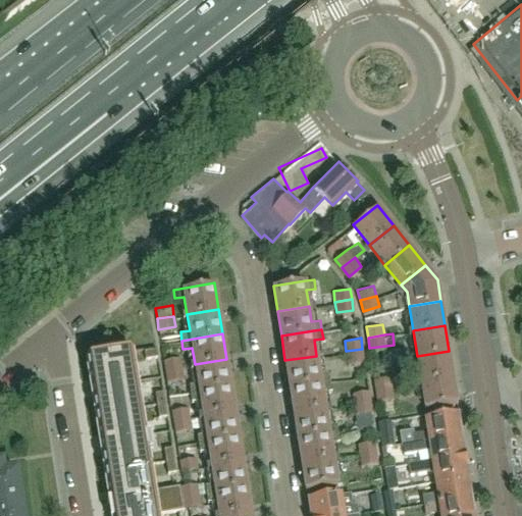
[(156,346),(144,348),(145,356),(157,354),(156,346)]
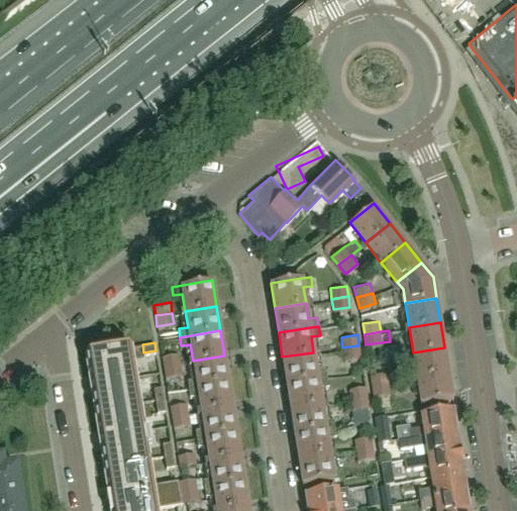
[(130,344),(85,352),(108,492),(106,493),(106,494),(111,493),(113,509),(109,510),(108,510),(157,510),(157,506),(152,483),(130,344)]
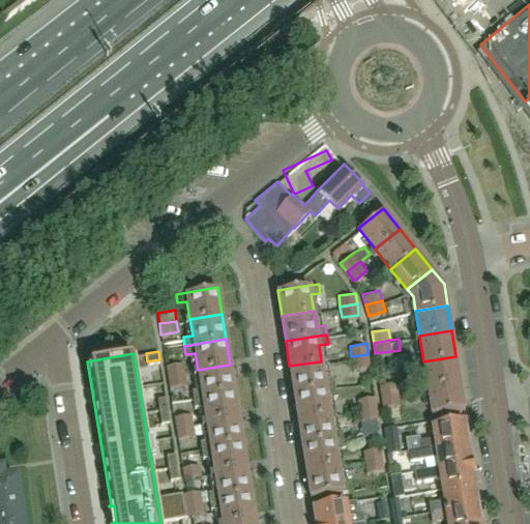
[(370,365),(367,354),(351,356),(353,367),(370,365)]
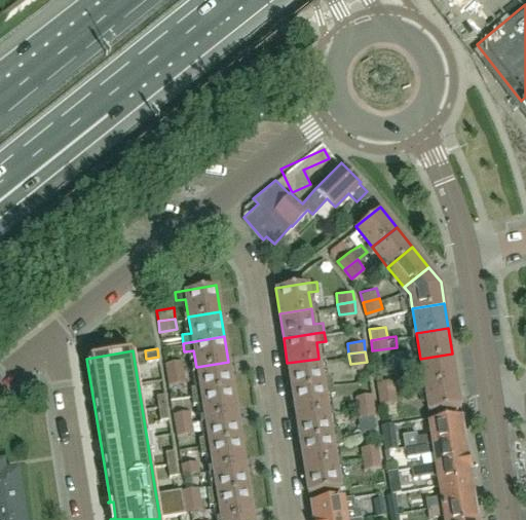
[(456,378),(452,354),(420,359),(424,383),(456,378)]
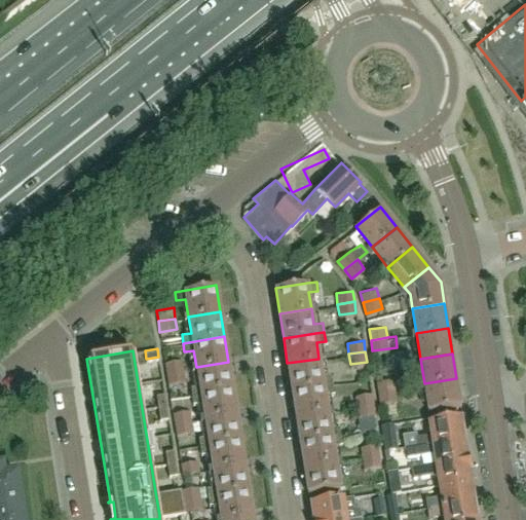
[(164,361),(166,371),(183,369),(181,358),(164,361)]
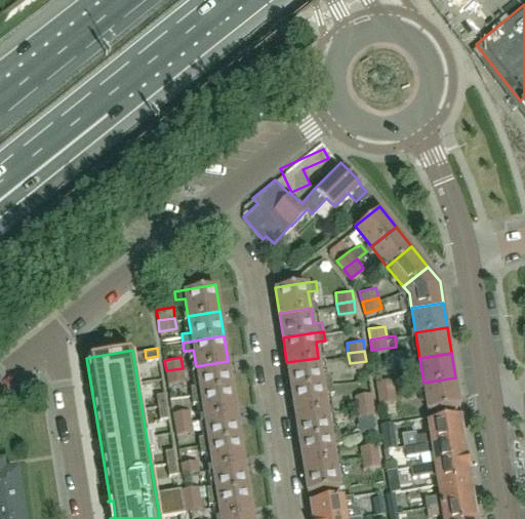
[(322,383),(331,382),(330,372),(321,373),(318,358),(286,362),(290,388),(322,383)]
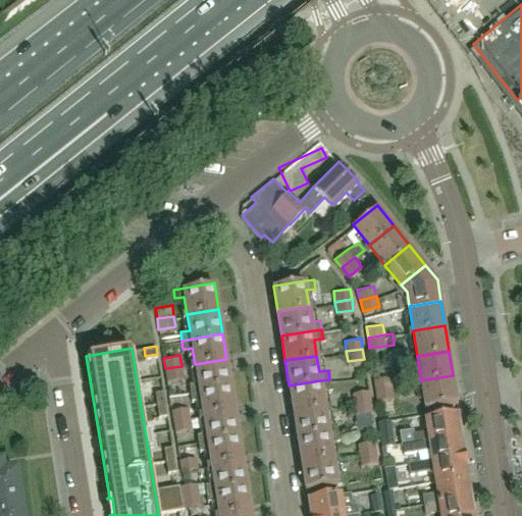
[(230,384),(226,359),(195,364),(197,380),(189,382),(190,391),(230,384)]
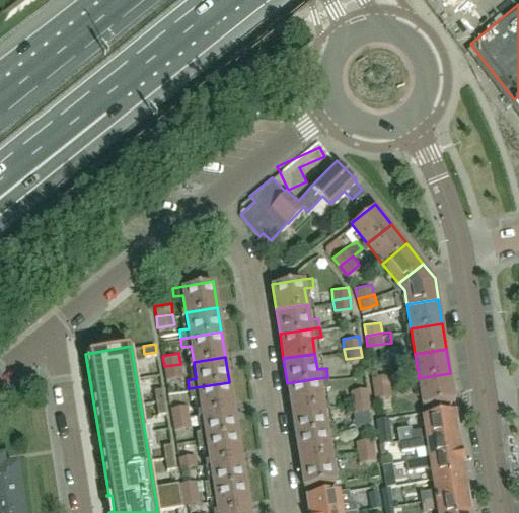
[(157,360),(136,361),(137,384),(158,383),(157,360)]
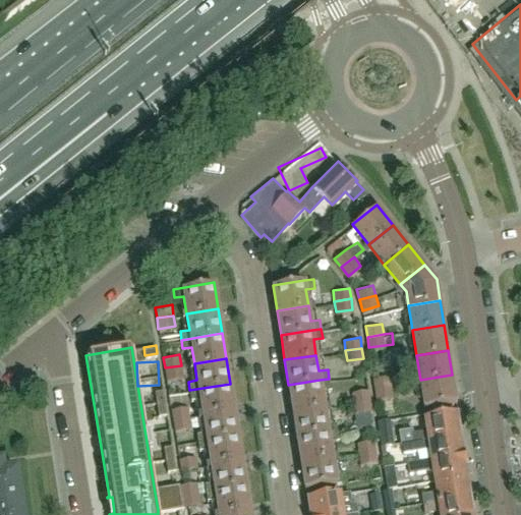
[(183,376),(181,365),(165,367),(166,379),(183,376)]
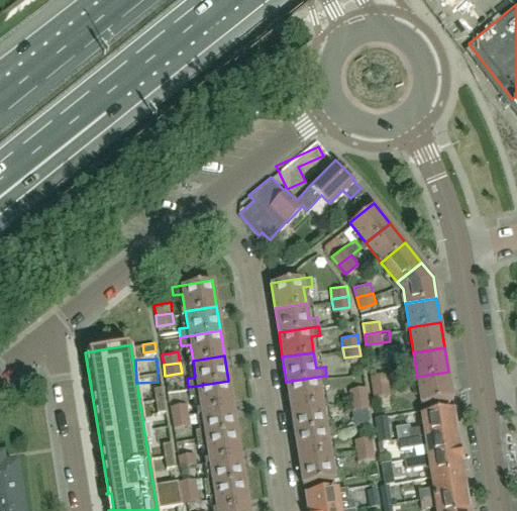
[(371,374),(372,384),(388,382),(387,371),(371,374)]
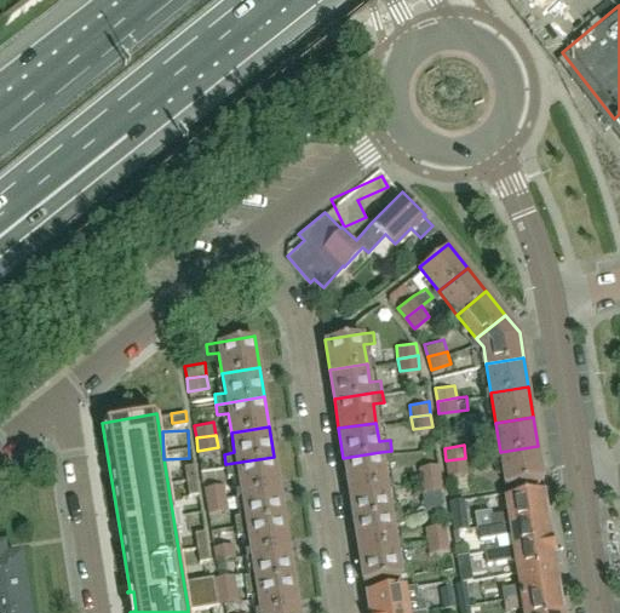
[(543,476),(538,446),(500,452),(505,482),(543,476)]
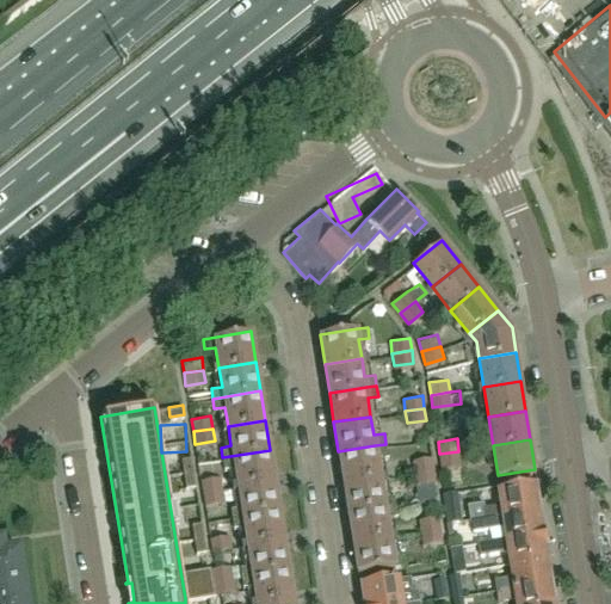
[(386,444),(375,445),(338,451),(343,481),(380,475),(377,457),(387,455),(386,444)]
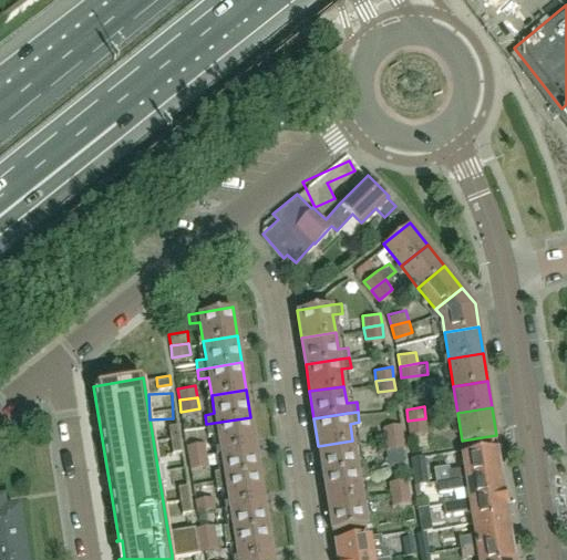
[(255,444),(250,417),(206,424),(207,433),(217,432),(220,449),(255,444)]
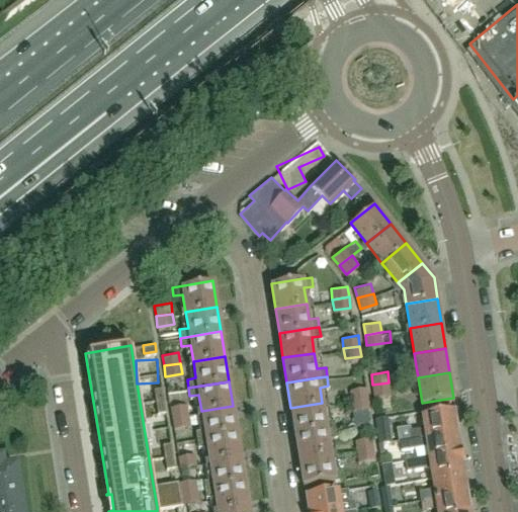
[(391,393),(389,382),(372,385),(374,396),(391,393)]
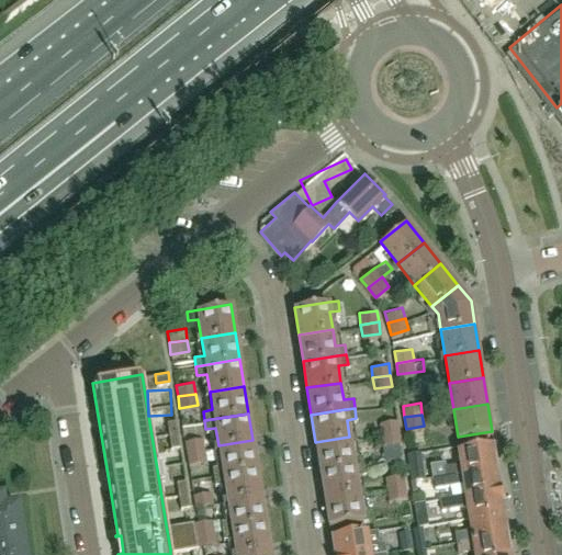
[(176,418),(167,420),(169,433),(178,431),(176,418)]
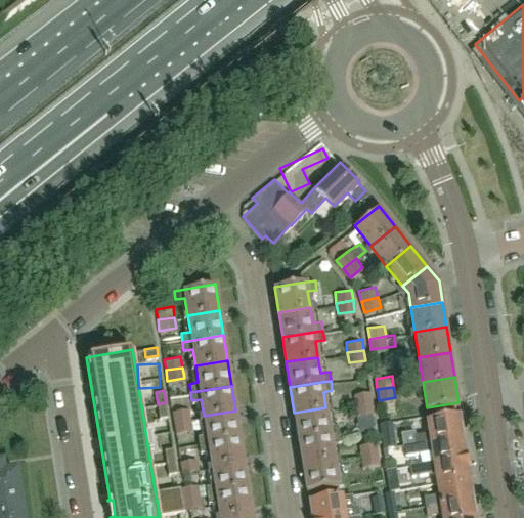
[(353,392),(355,403),(372,400),(370,390),(353,392)]
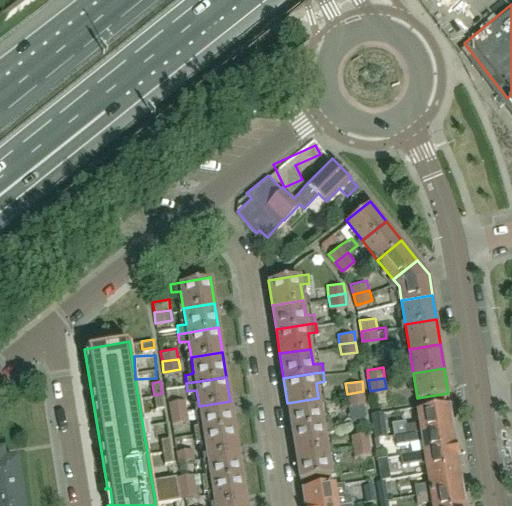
[(365,402),(363,391),(347,394),(349,404),(362,402),(365,402)]
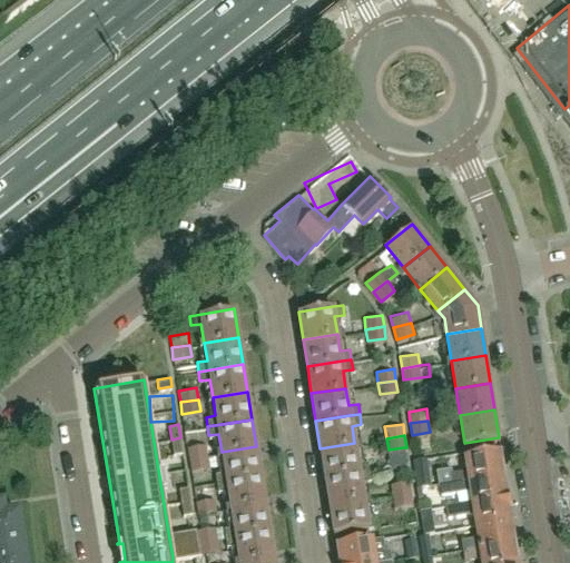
[(180,437),(172,440),(174,452),(183,451),(180,437)]
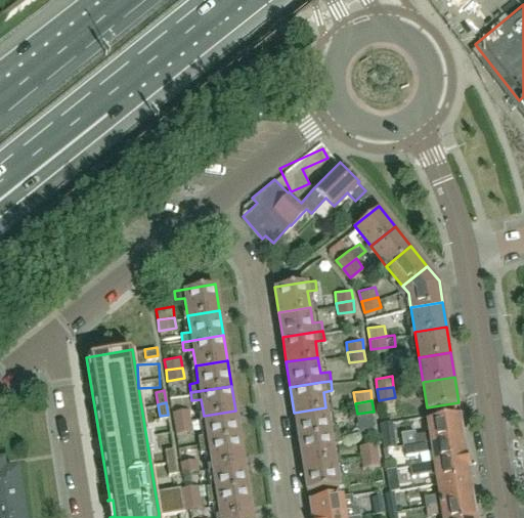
[(172,409),(174,421),(190,418),(188,407),(172,409)]
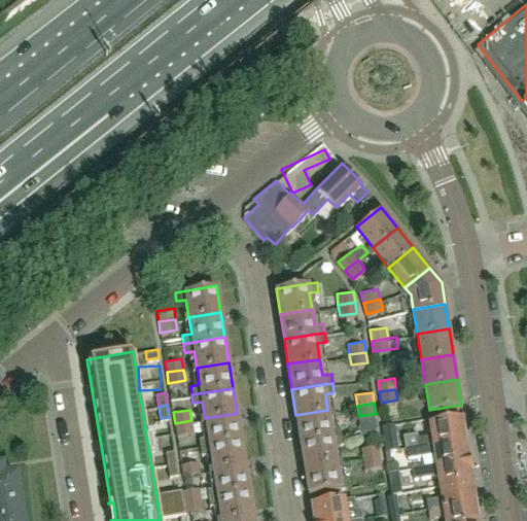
[(327,410),(295,415),(300,441),(331,436),(341,433),(339,424),(330,426),(327,410)]
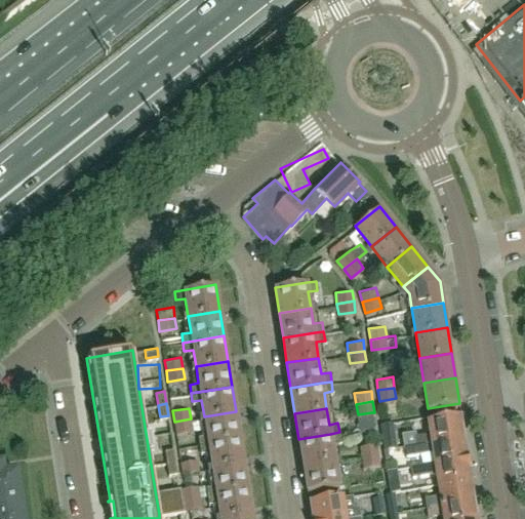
[(240,437),(236,411),(204,416),(206,434),(197,435),(199,443),(240,437)]
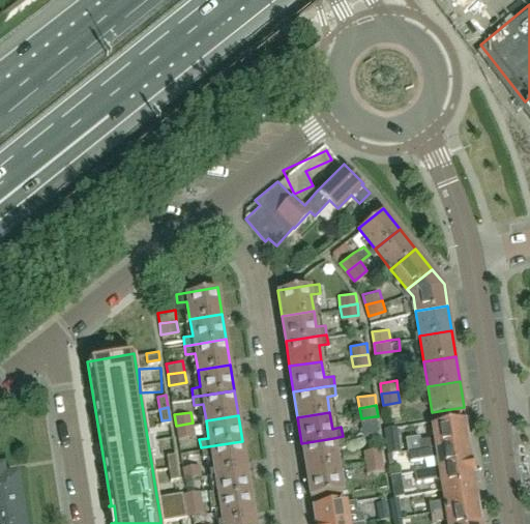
[(377,431),(375,416),(361,418),(363,433),(377,431)]
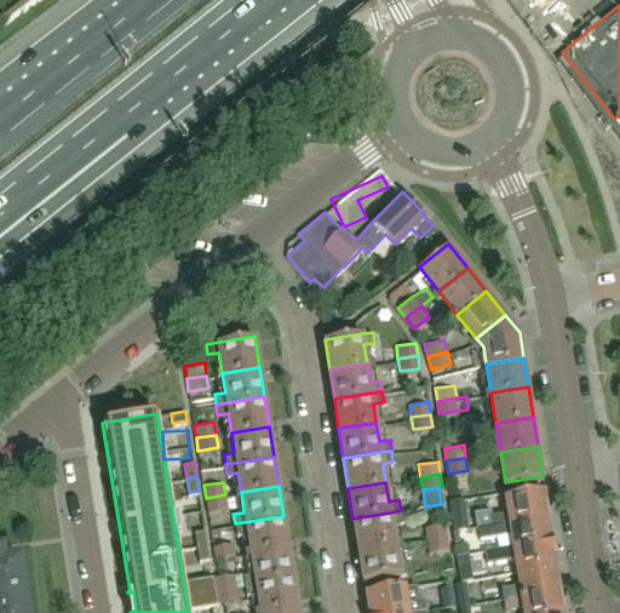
[(546,514),(545,503),(547,500),(545,488),(506,494),(506,496),(504,496),(505,509),(491,511),(489,508),(475,510),(477,525),(478,525),(492,522),(546,514)]
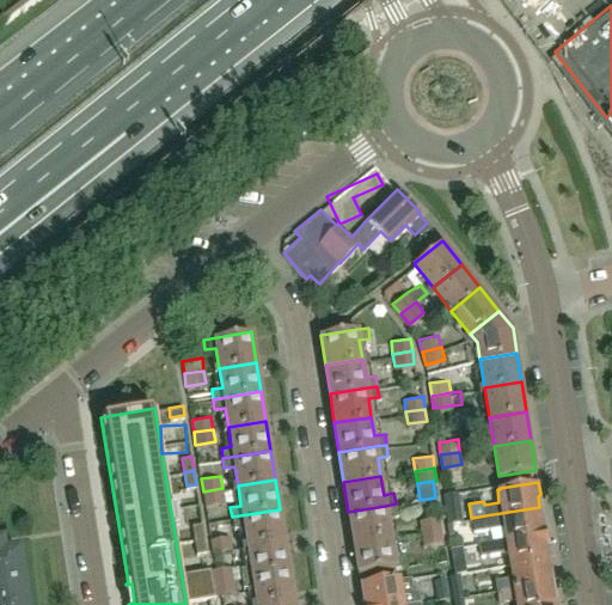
[(225,501),(222,488),(203,492),(204,505),(225,501)]
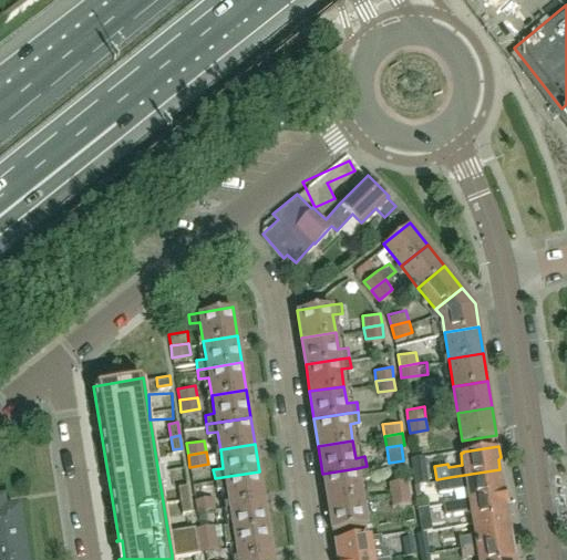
[(413,483),(423,481),(429,480),(424,453),(409,456),(413,483)]
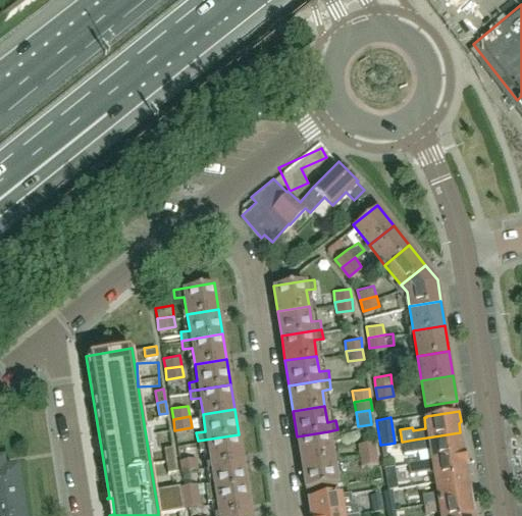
[(338,440),(337,429),(328,431),(297,436),(301,461),(332,456),(329,441),(338,440)]
